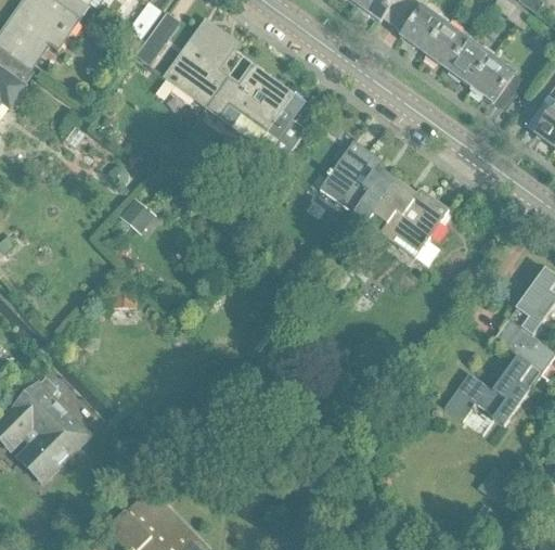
[(84,1),(82,0),(22,0),(0,30),(0,48),(27,68),(46,42),(57,50),(90,7),(84,1)]
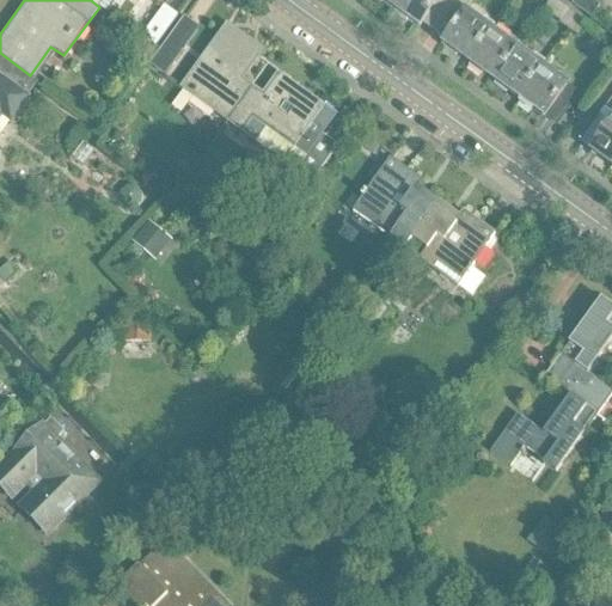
[(396,0),(392,5),(395,7),(392,10),(404,18),(405,16),(417,24),(421,20),(432,29),(452,0),(396,0)]
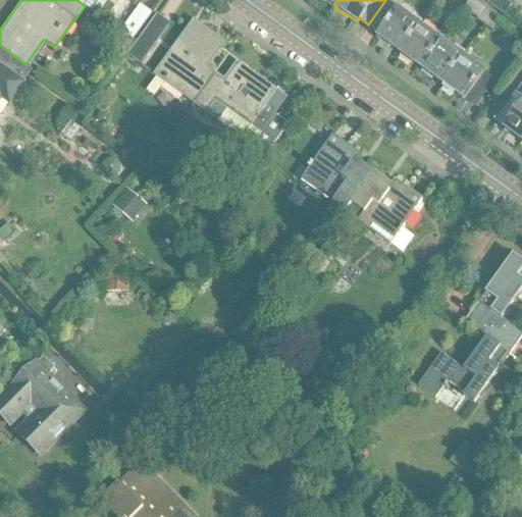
[(385,0),(368,24),(378,32),(376,35),(378,37),(377,39),(387,46),(388,44),(399,51),(419,22),(397,7),(402,0),(385,0)]
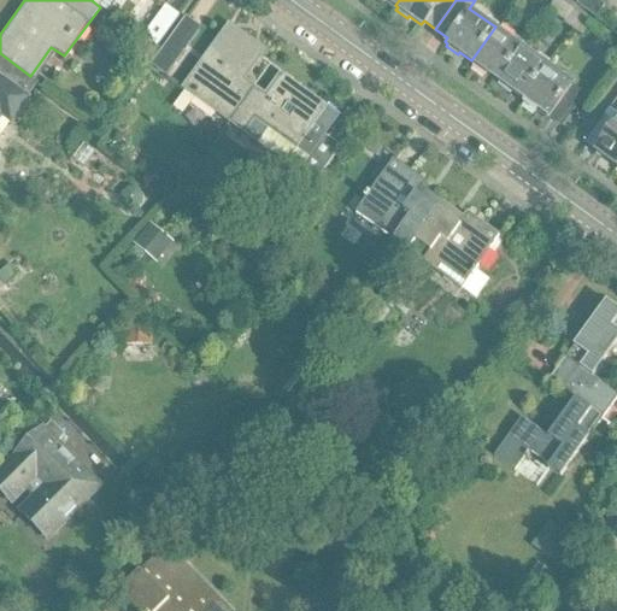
[(573,27),(582,13),(564,0),(552,0),(547,6),(564,18),(562,19),(573,27)]
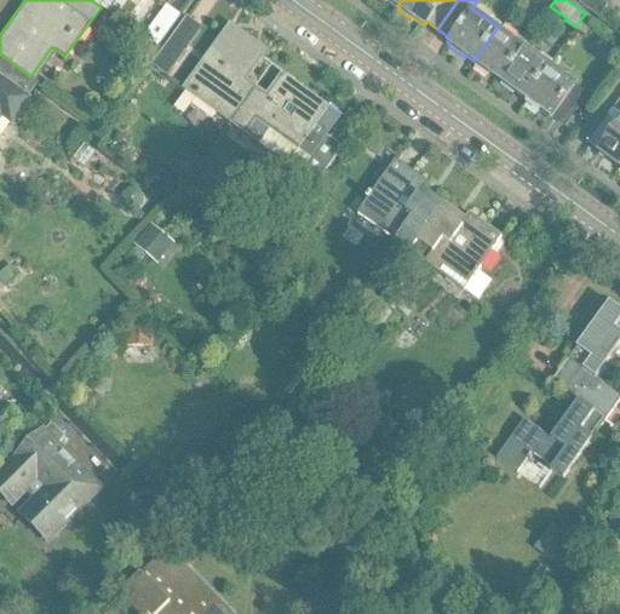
[(608,1),(607,0),(593,0),(589,7),(598,15),(608,1)]
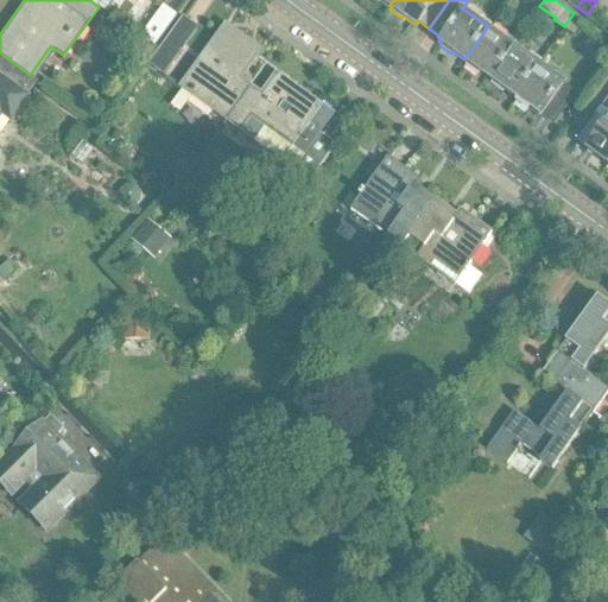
[(139,35),(153,45),(177,12),(163,1),(139,35)]
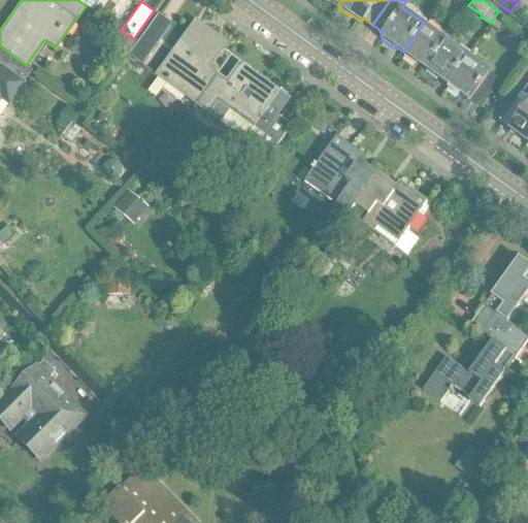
[(506,18),(498,11),(490,23),(498,29),(506,18)]
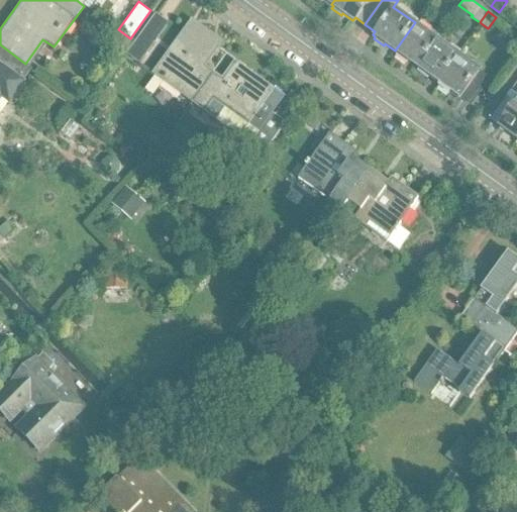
[(138,58),(166,20),(154,12),(127,49),(138,58)]
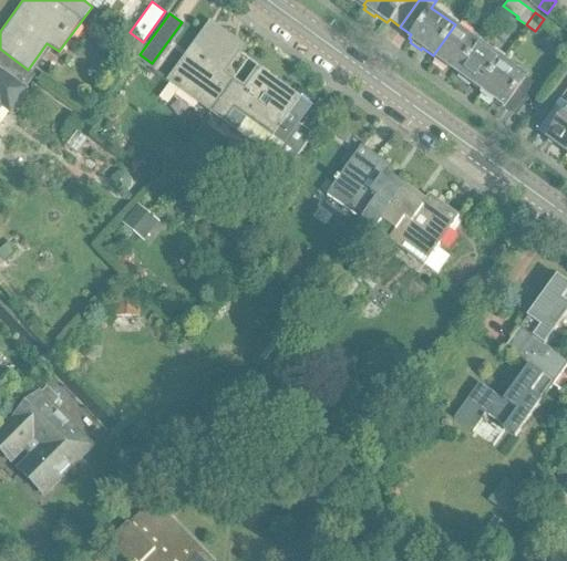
[(213,107),(235,78),(225,71),(241,47),(210,24),(172,79),(213,107)]
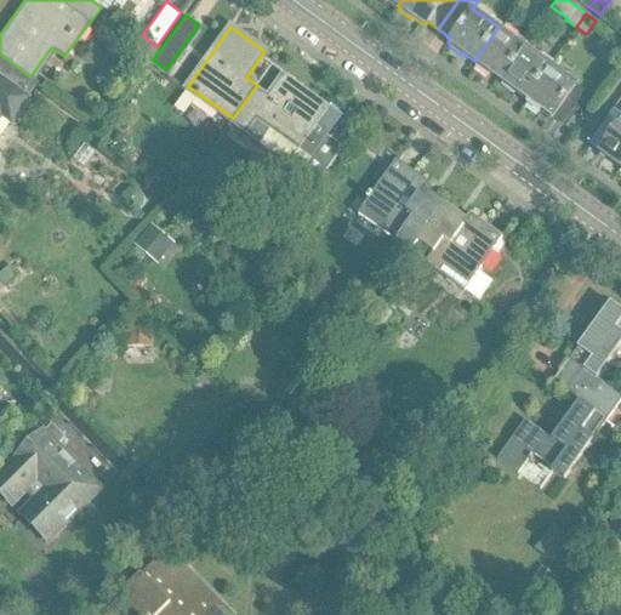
[(499,27),(474,61),(476,62),(474,64),(486,73),(488,70),(500,79),(524,46),(499,27)]
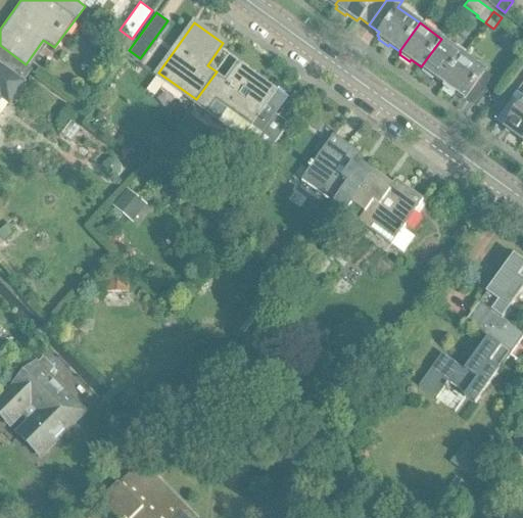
[(441,39),(421,66),(422,67),(421,69),(431,78),(432,76),(441,82),(462,54),(441,39)]
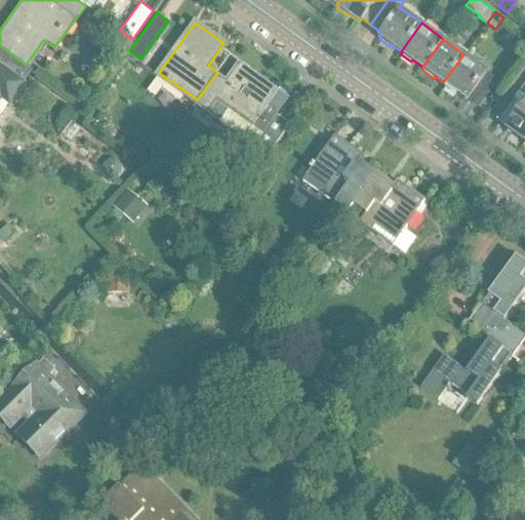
[(26,65),(0,45),(0,93),(8,101),(31,69),(26,65)]
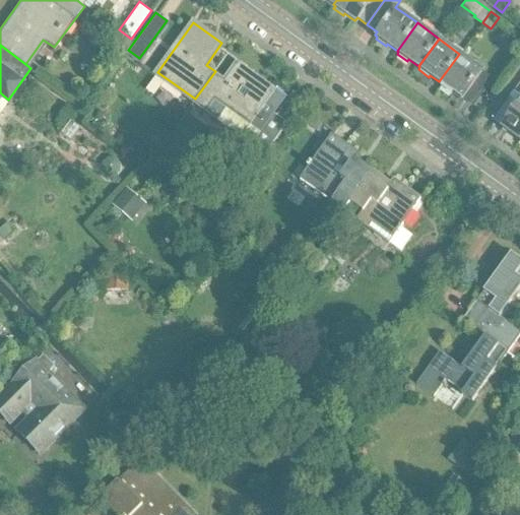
[(440,82),(439,84),(450,92),(451,90),(461,98),(462,97),(471,103),(480,89),(491,76),(481,69),(459,54),(439,81),(440,82)]
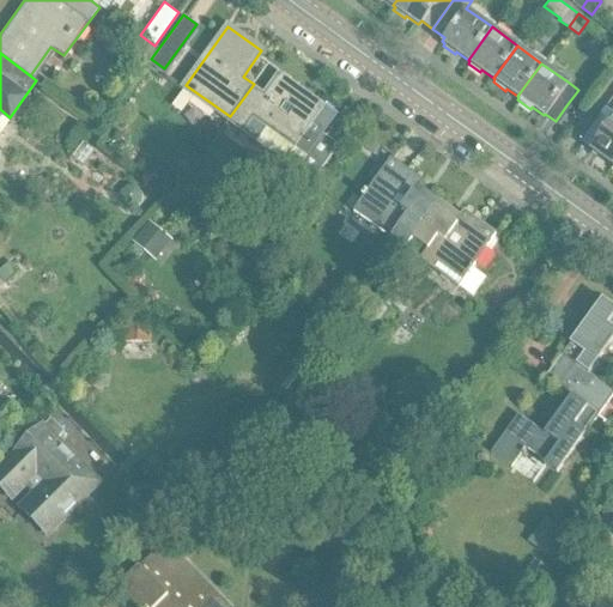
[(254,84),(230,116),(258,137),(266,125),(302,151),(293,162),(314,176),(338,143),(323,132),(334,115),(278,74),(265,92),(254,84)]
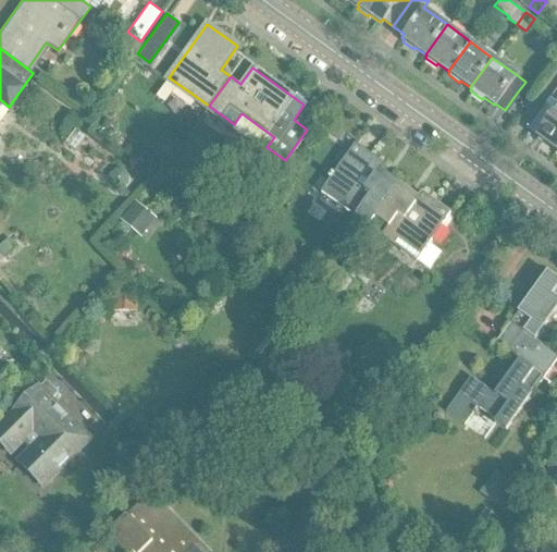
[(556,147),(556,145),(556,103),(536,133),(556,147)]
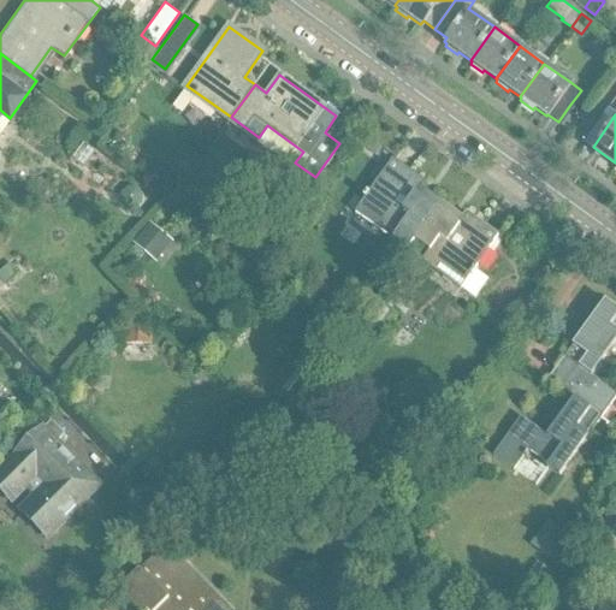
[(365,197),(355,211),(407,248),(408,249),(415,240),(443,201),(413,179),(418,173),(394,158),(369,191),(368,190),(363,196),(365,197)]
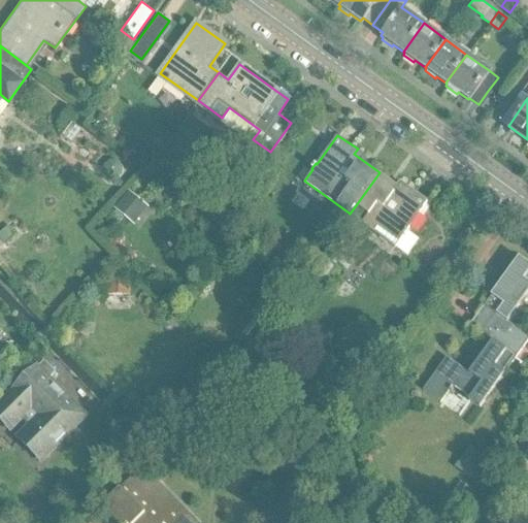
[(356,205),(350,214),(361,222),(395,246),(407,254),(419,237),(407,229),(428,200),(407,186),(404,190),(380,172),(356,205)]
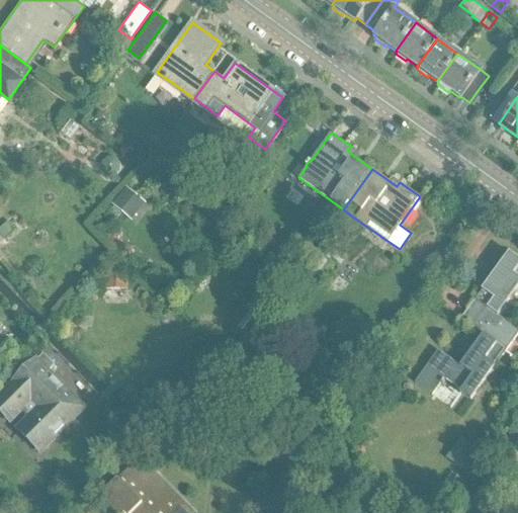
[(496,327),(503,317),(498,314),(517,284),(517,257),(509,251),(460,318),(479,331),(486,321),(496,327)]
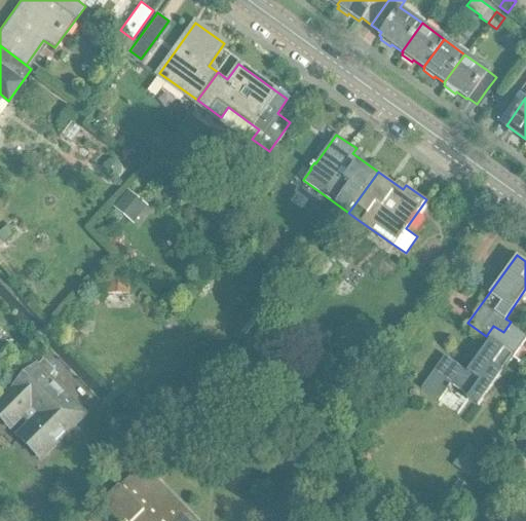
[(106,276),(106,291),(128,291),(128,266),(110,266),(110,276),(106,276)]
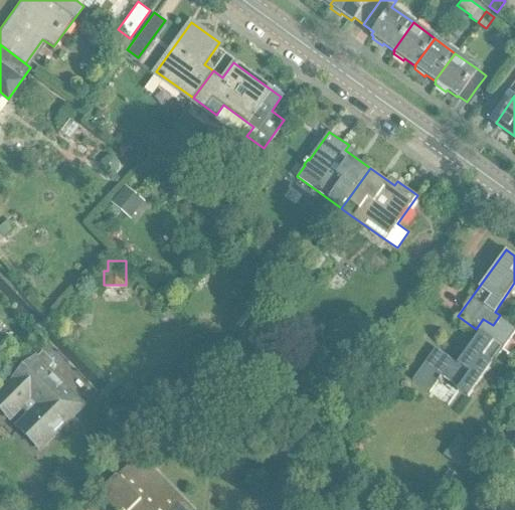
[(483,319),(476,329),(481,332),(458,363),(436,347),(412,378),(428,390),(442,373),(459,386),(458,388),(468,395),(514,330),(514,326),(500,315),(493,325),(483,319)]
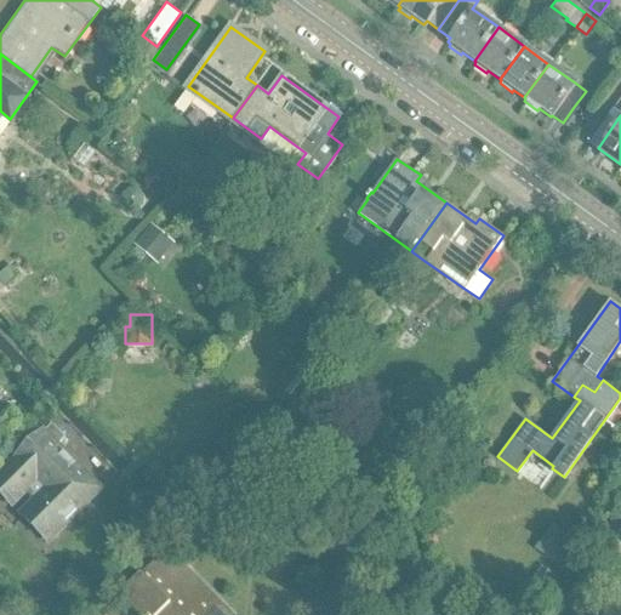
[(64,436),(51,421),(0,471),(0,489),(11,501),(38,474),(47,485),(21,512),(46,537),(98,487),(56,444),(64,436)]
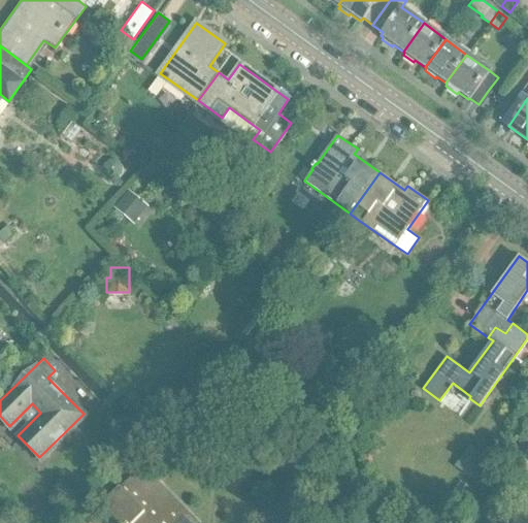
[(490,458),(469,444),(455,464),(475,479),(490,458)]
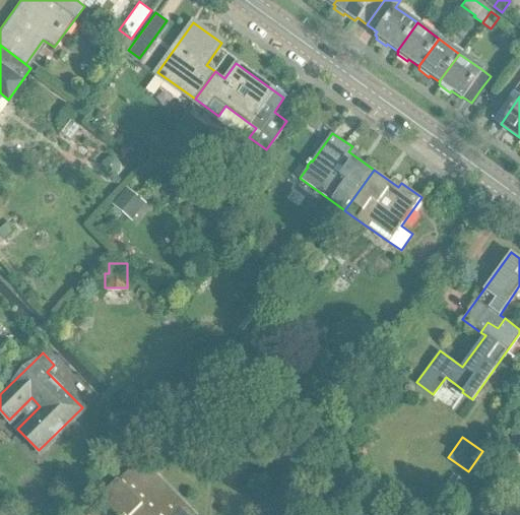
[(99,498),(116,514),(188,514),(135,461),(99,498)]
